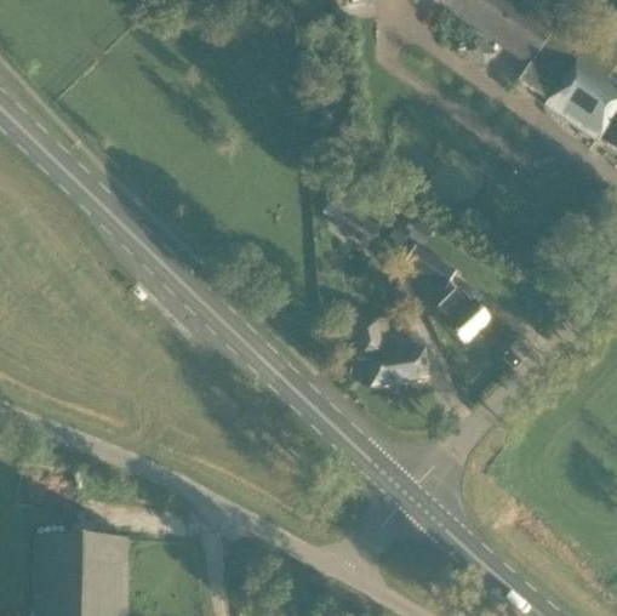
[(506,27),(541,51),(561,23),(529,0),(444,0),(497,38),(506,27)]
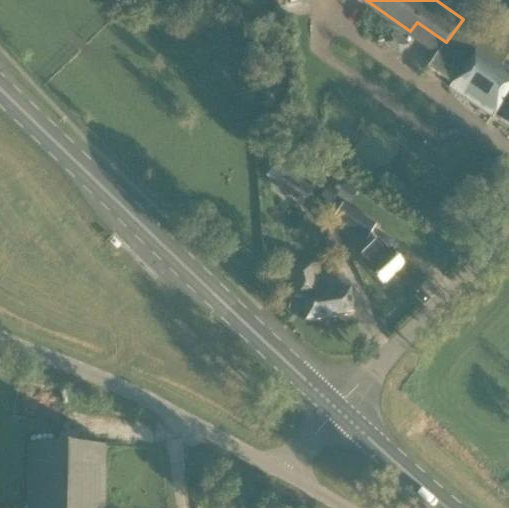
[(508,67),(503,63),(508,56),(508,46),(488,32),(485,35),(463,19),(446,42),(429,66),(453,83),(451,86),(494,117),(496,114),(508,123),(508,67)]
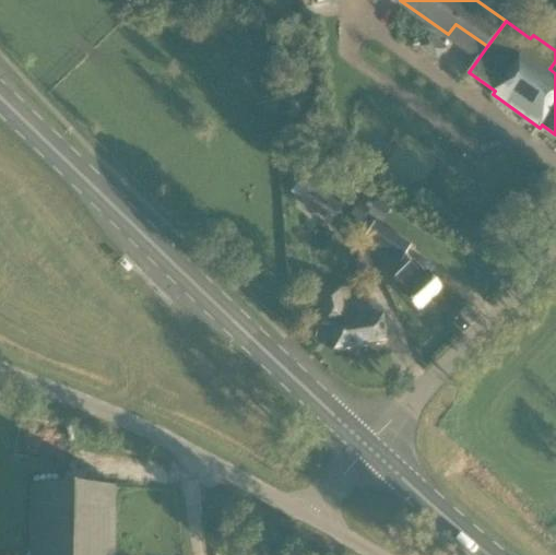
[(290,71),(287,52),(273,55),(275,72),(290,71)]
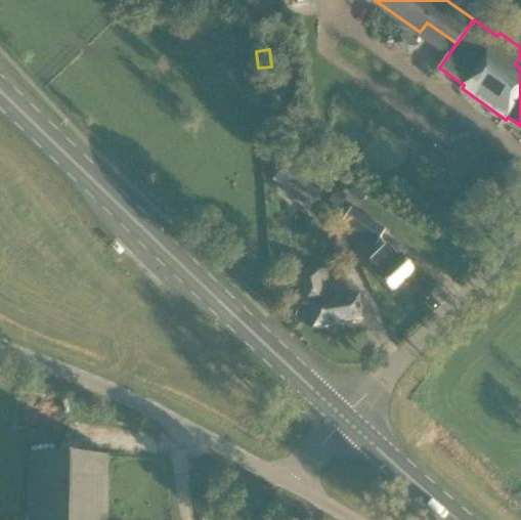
[(269,141),(280,140),(278,125),(268,126),(269,141)]
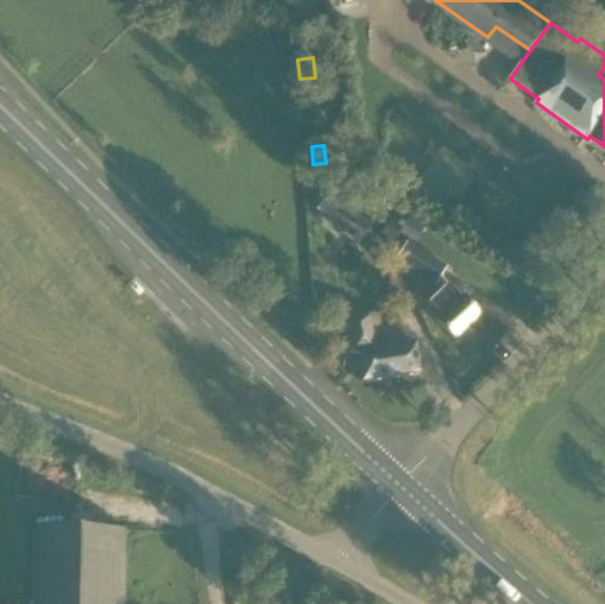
[(348,206),(336,225),(360,240),(373,222),(348,206)]
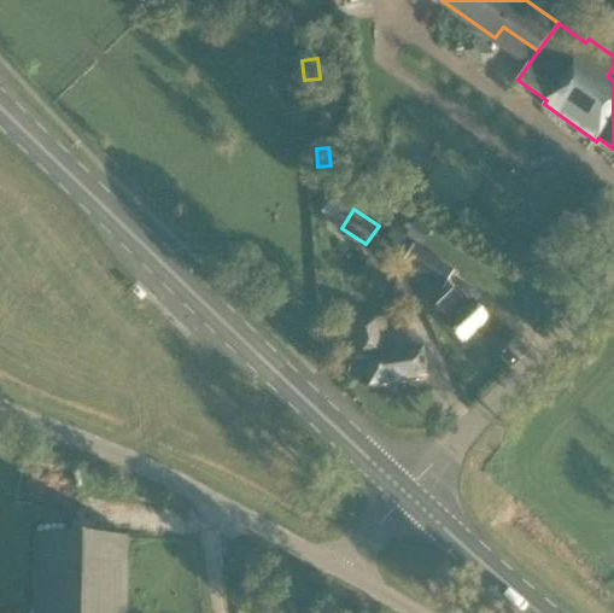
[(403,243),(410,231),(397,222),(389,234),(403,243)]
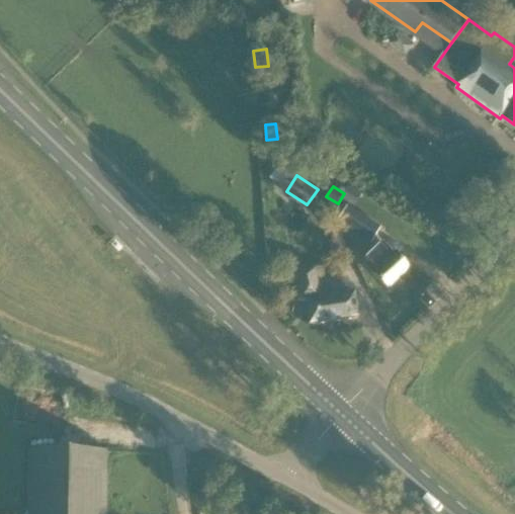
[(348,204),(338,221),(371,241),(380,226),(348,204)]
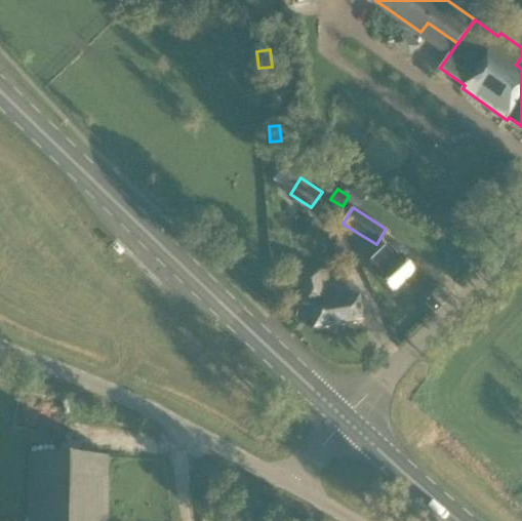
[(331,227),(340,223),(334,209),(325,213),(331,227)]
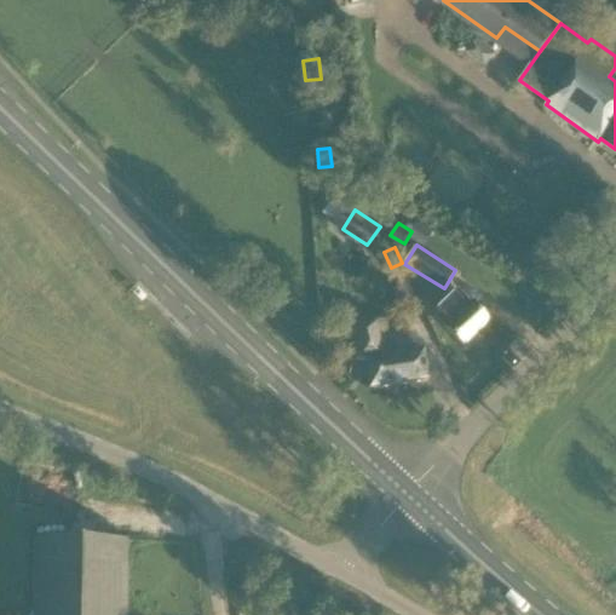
[(374,275),(379,265),(374,256),(362,257),(357,266),(363,276),(374,275)]
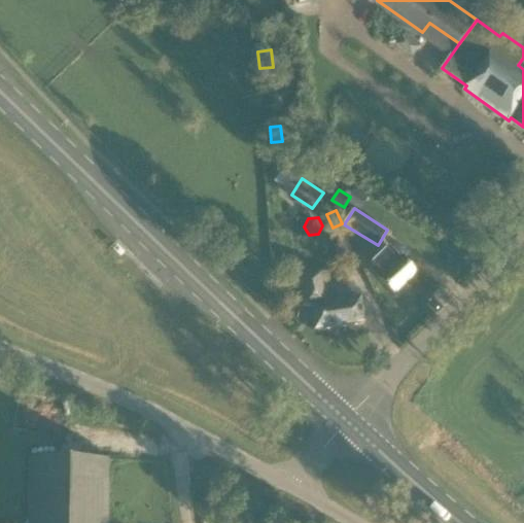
[(349,237),(338,242),(349,263),(360,257),(349,237)]
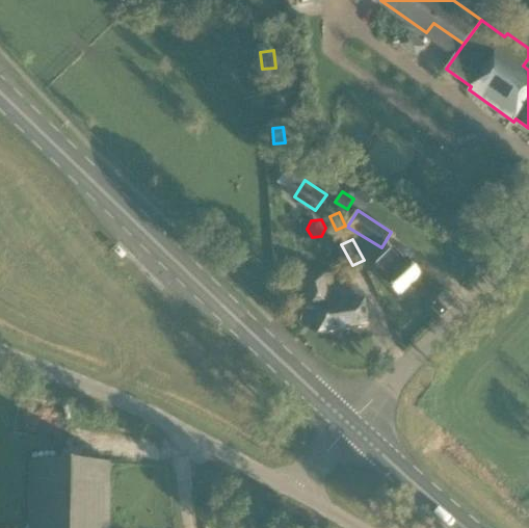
[(399,295),(421,273),(394,246),(373,267),(399,295)]
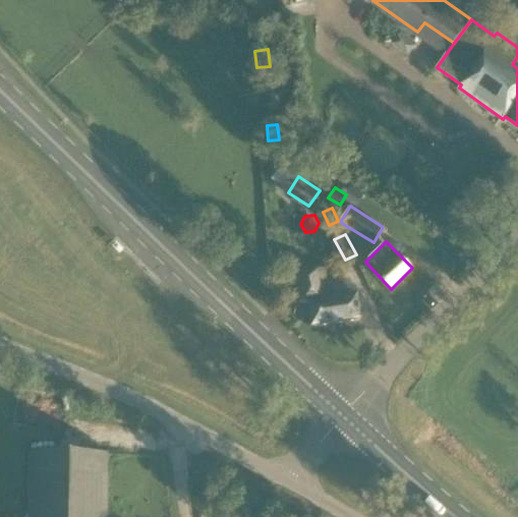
[(312,325),(362,318),(358,292),(329,296),(325,266),(298,269),(302,301),(309,300),(312,325)]
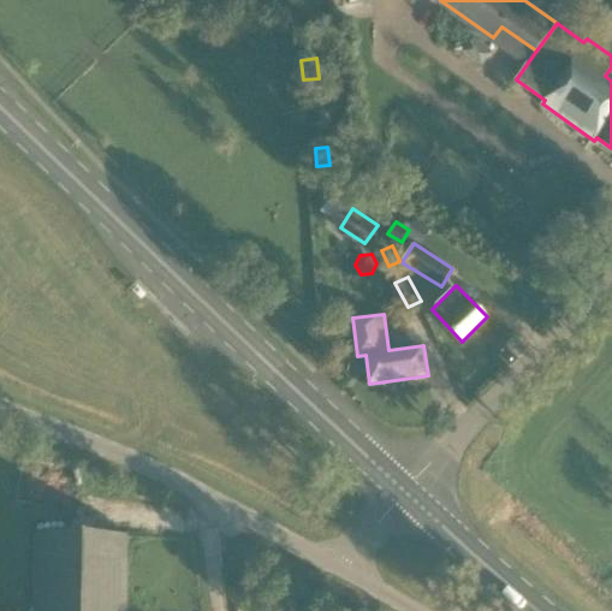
[(124,610),(125,532),(35,532),(34,610),(124,610)]
